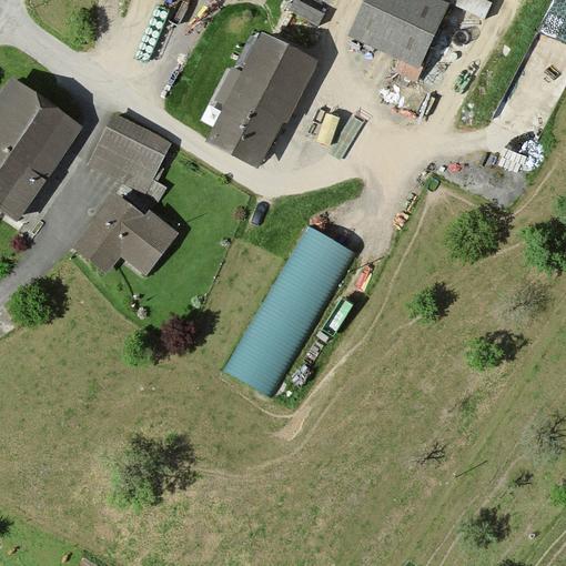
[(443,16),(408,0),(363,0),(349,32),(420,66),(443,16)]
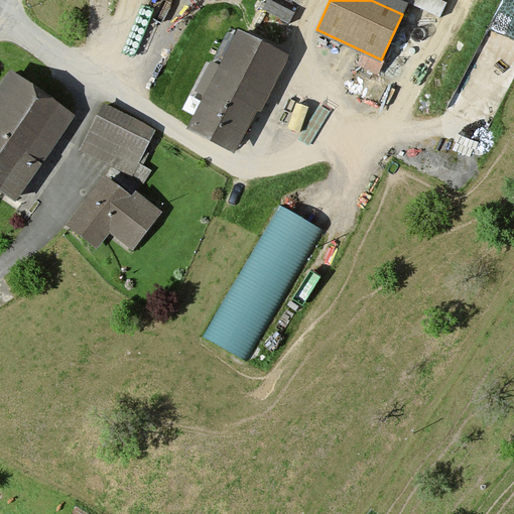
[(232,141),(277,53),(241,34),(196,122),(232,141)]
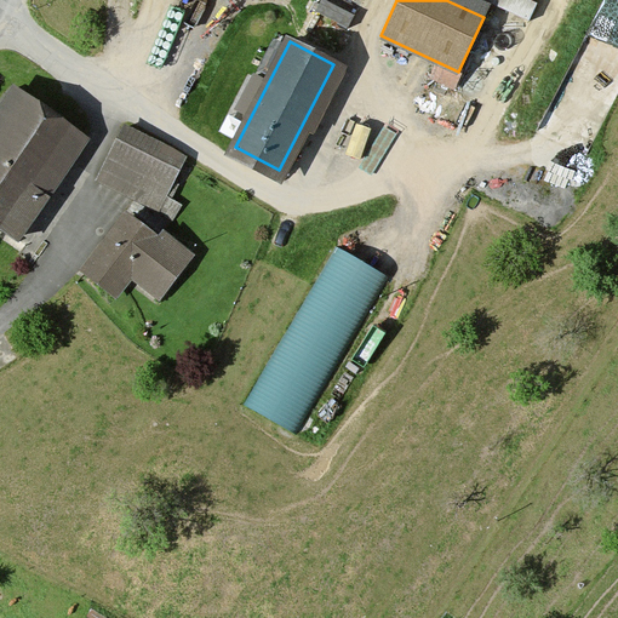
[(0,224),(10,233),(83,132),(22,89),(0,118),(0,224)]
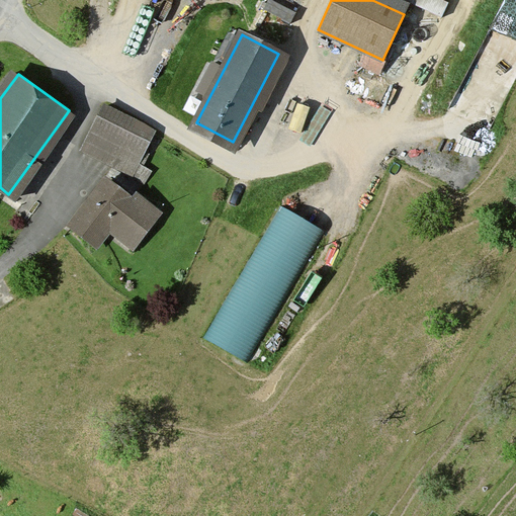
[(86,144),(135,169),(156,130),(107,104),(86,144)]
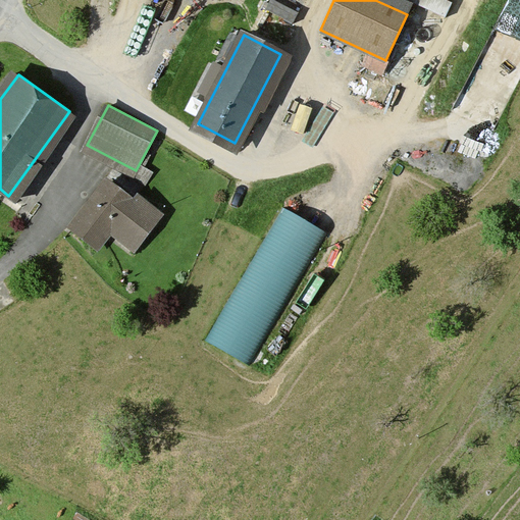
[(115,176),(72,226),(121,266),(163,217),(115,176)]
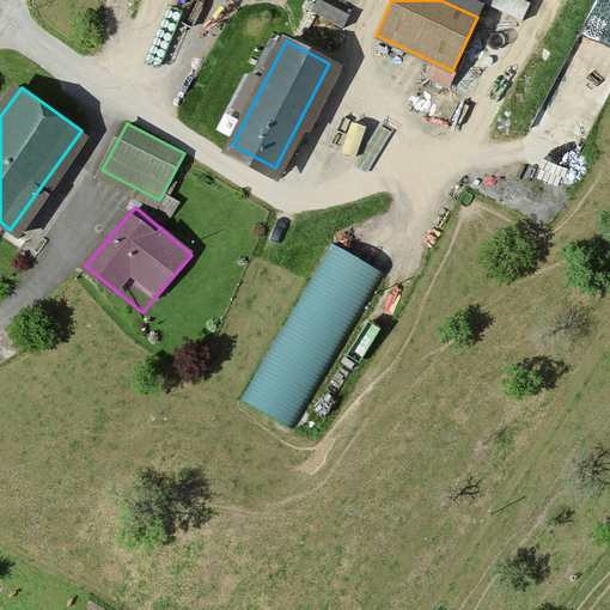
[(333,242),(242,397),(292,426),(384,270),(333,242)]
